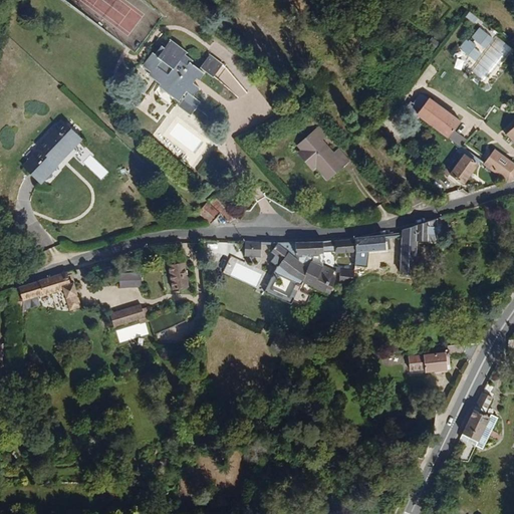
[(469,12),(466,17),(476,23),(480,18),(469,12)]
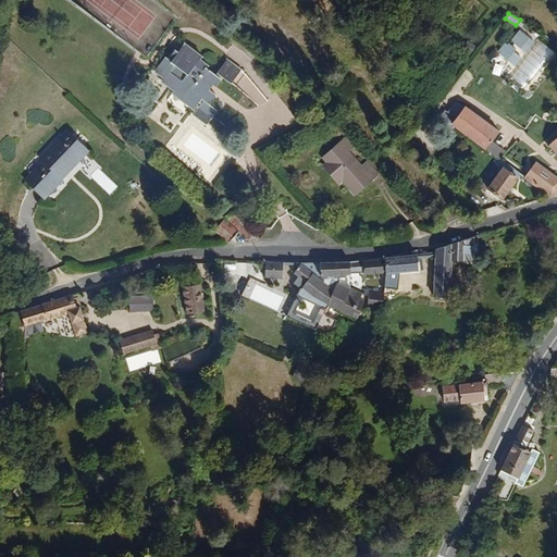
[(511,41),(529,52),(536,40),(519,29),(511,41)]
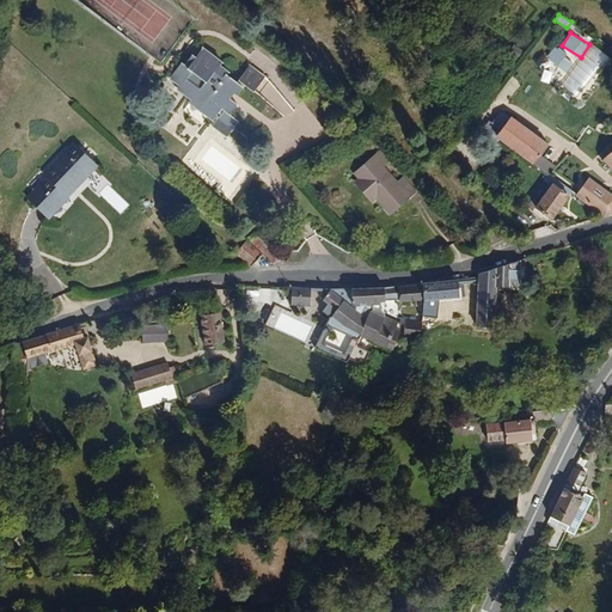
[(603,69),(611,56),(594,44),(585,57),(603,69)]
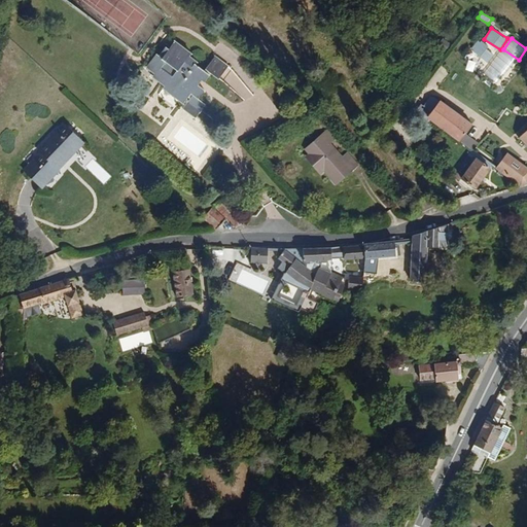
[(446,50),(451,44),(445,39),(440,45),(446,50)]
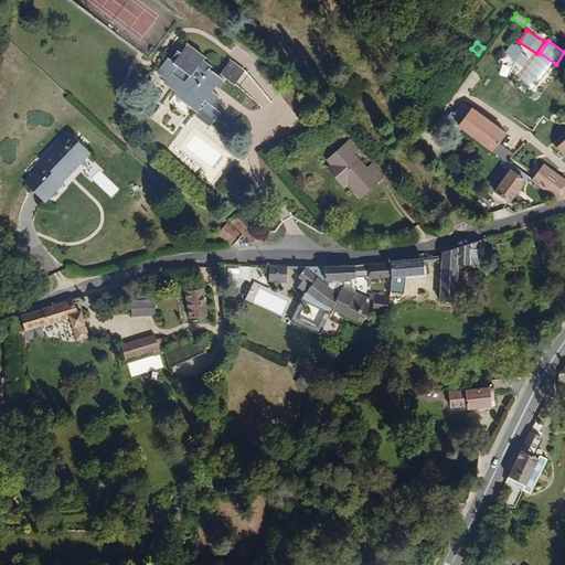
[(209,65),(202,60),(204,55),(188,43),(181,51),(178,49),(171,57),(169,55),(161,65),(170,72),(167,77),(179,86),(177,91),(187,98),(184,102),(195,109),(202,100),(204,103),(196,115),(209,124),(220,108),(212,102),(219,93),(209,85),(212,81),(219,85),(226,76),(234,82),(246,66),(231,55),(216,75),(206,67),(209,65)]
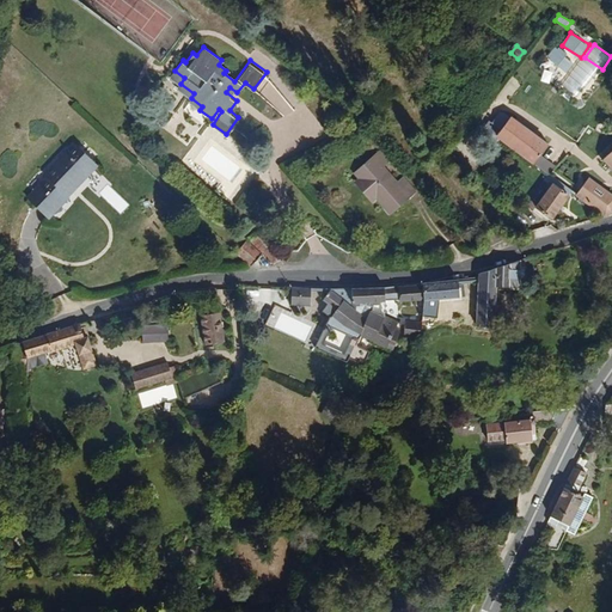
[(567,73),(576,62),(556,47),(548,56),(567,73)]
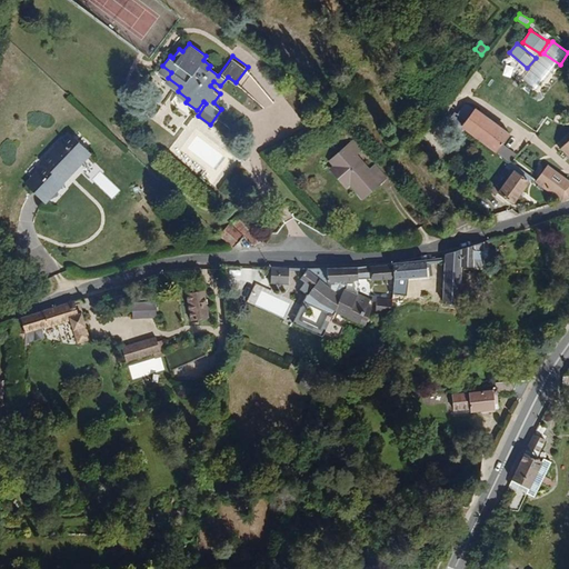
[(509,78),(517,73),(511,63),(503,68),(509,78)]
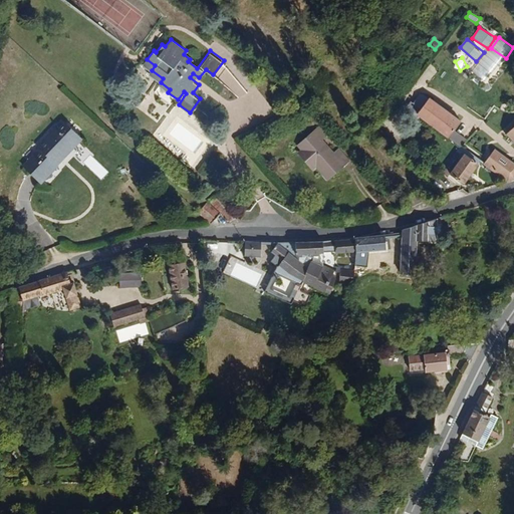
[(463,119),(431,96),(420,113),(451,136),(456,130),(463,119)]
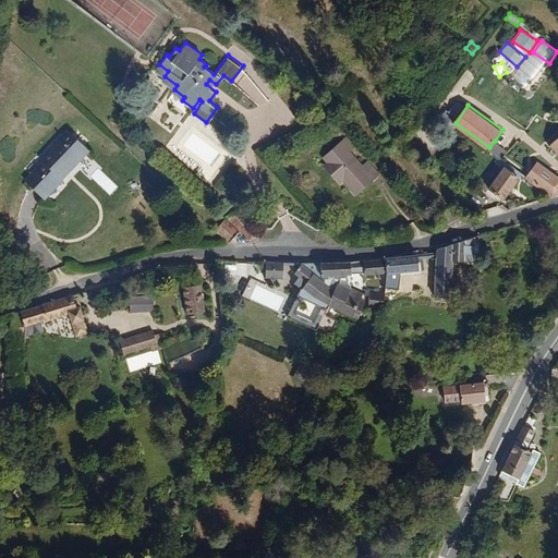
[(557,123),(545,137),(557,149),(557,123)]
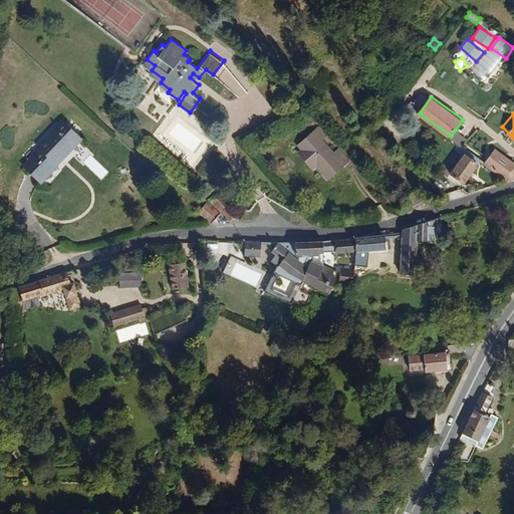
[(343,165),(331,152),(321,139),(326,135),(317,124),(303,138),(307,142),(302,146),(304,148),(300,152),(313,167),(317,164),(329,177),(343,165)]
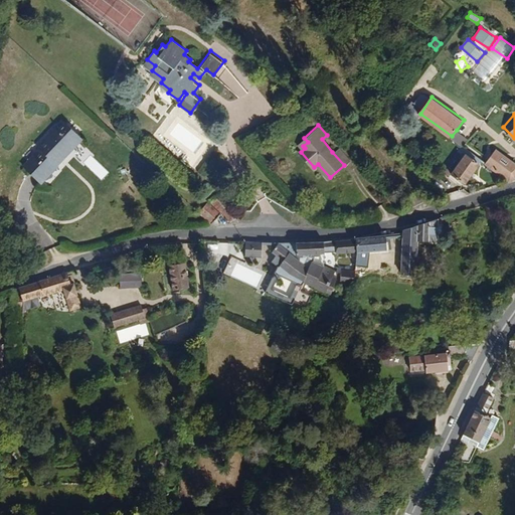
[(57,170),(80,143),(61,127),(37,154),(39,156),(24,173),(42,189),(58,171),(57,170)]
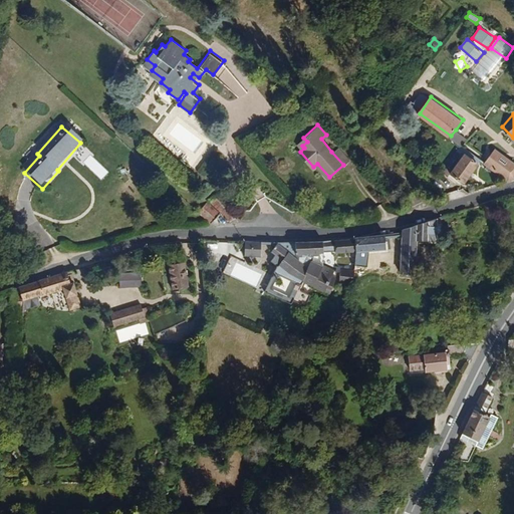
[(464,136),(456,130),(451,136),(460,143),(464,136)]
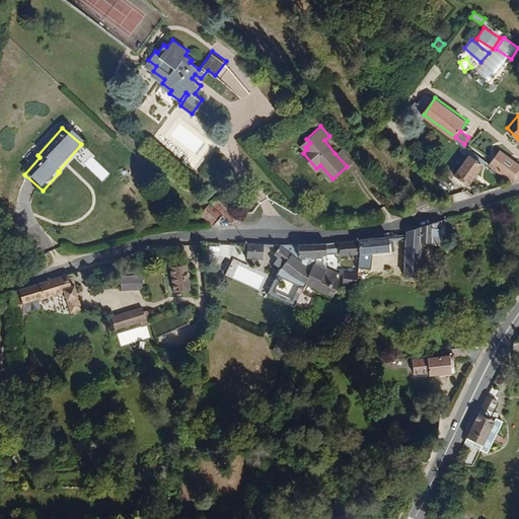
[(305,147),(310,143),(306,139),(300,144),(305,147)]
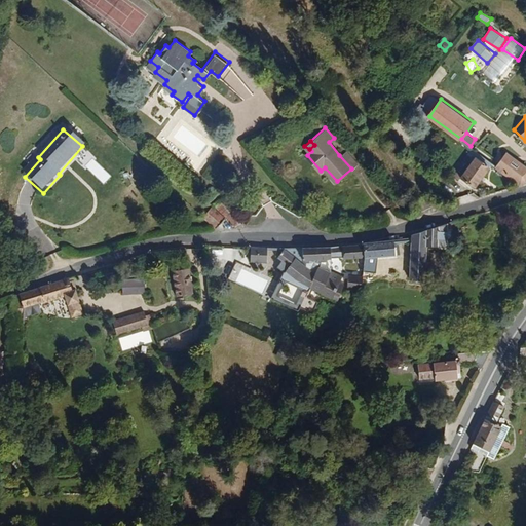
[(525,180),(525,161),(509,149),(497,164),(517,180),(522,182),(525,180)]
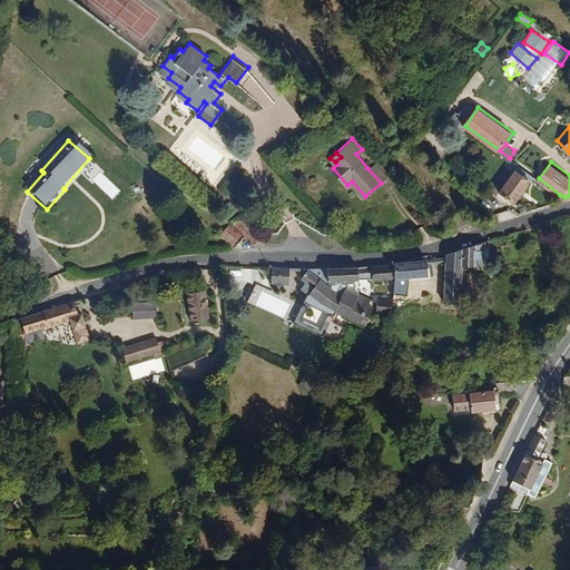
[(387,178),(374,163),(367,168),(381,183),(387,178)]
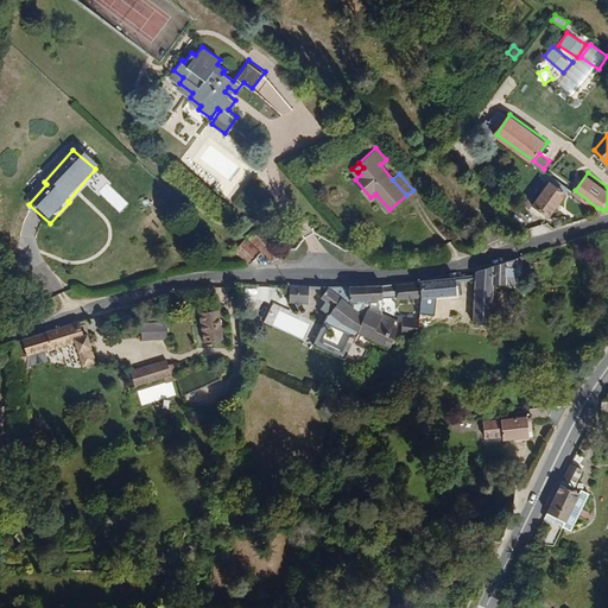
[(551,213),(568,190),(552,179),(536,201),(551,213)]
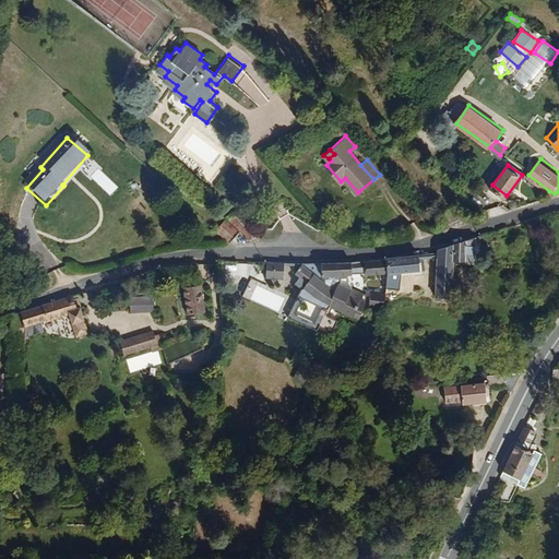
[(262,238),(239,214),(227,225),(239,237),(241,235),(251,246),(262,238)]
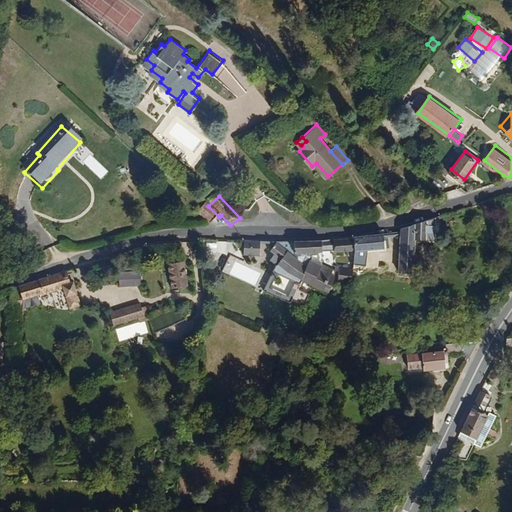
[(219,217),(208,206),(206,205),(198,215),(209,226),(219,217)]
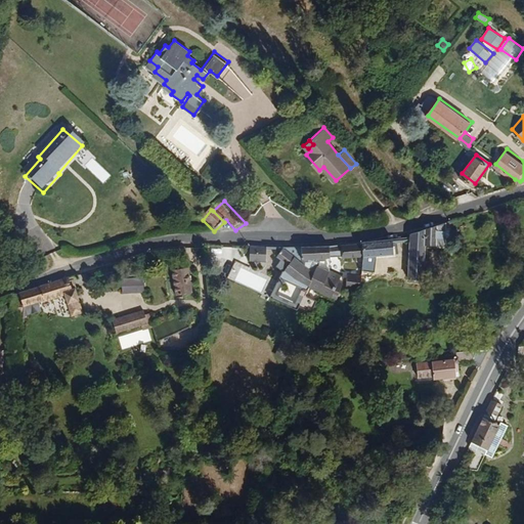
[(419,278),(422,246),(436,246),(437,231),(437,227),(424,230),(424,228),(408,231),(407,235),(404,236),(403,242),(407,242),(403,279),(413,281),(415,278),(419,278)]
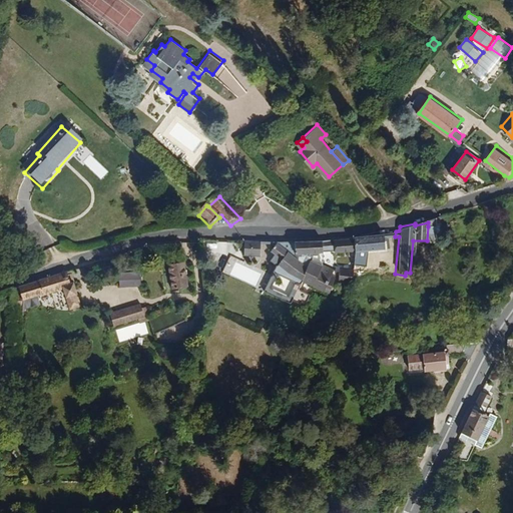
[(385,246),(385,237),(387,237),(388,232),(352,237),(350,252),(381,249),(381,246),(385,246)]
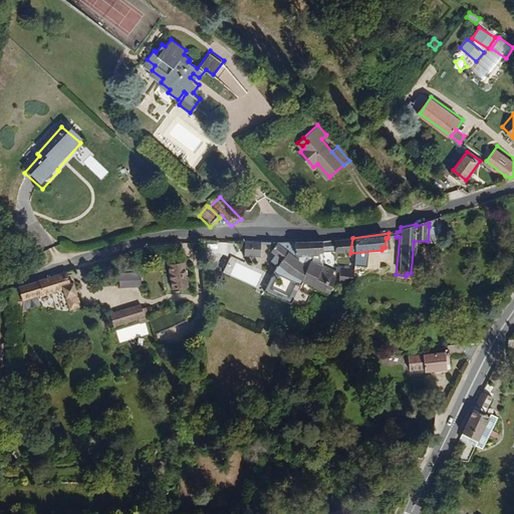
[(323,296),(331,273),(326,271),(318,267),(317,268),(306,264),(307,260),(312,260),(313,258),(317,257),(318,255),(330,254),(330,256),(350,253),(352,238),(312,243),(274,246),(268,255),(272,258),(269,265),(273,269),(257,294),(285,306),(286,303),(299,308),(304,297),(294,293),(298,285),(323,296)]
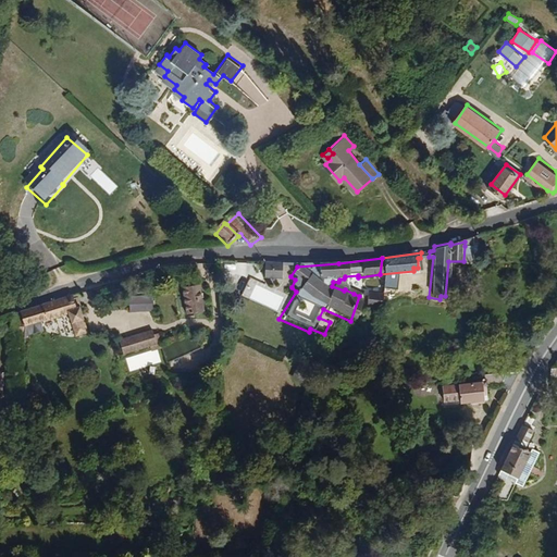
[(277,282),(279,265),(260,264),(259,281),(277,282)]
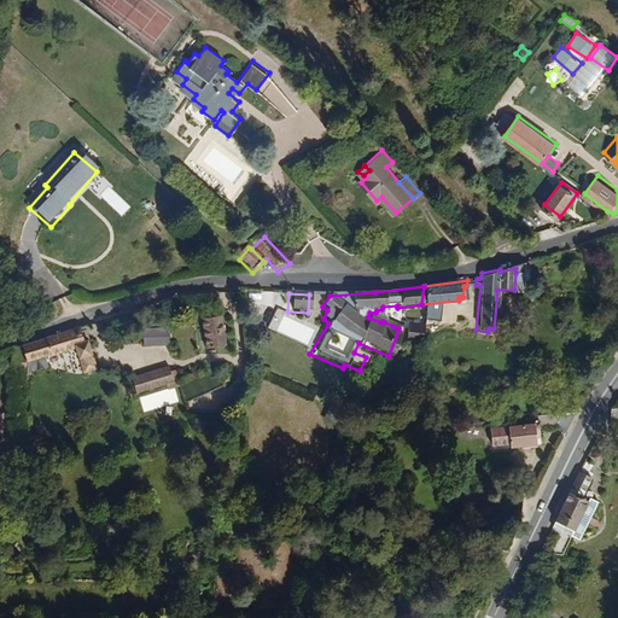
[(226,348),(222,318),(202,320),(205,351),(226,348)]
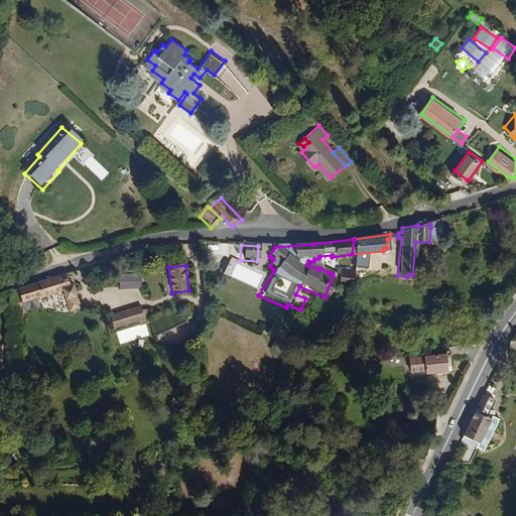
[(121,288),(142,288),(142,273),(120,274),(121,288)]
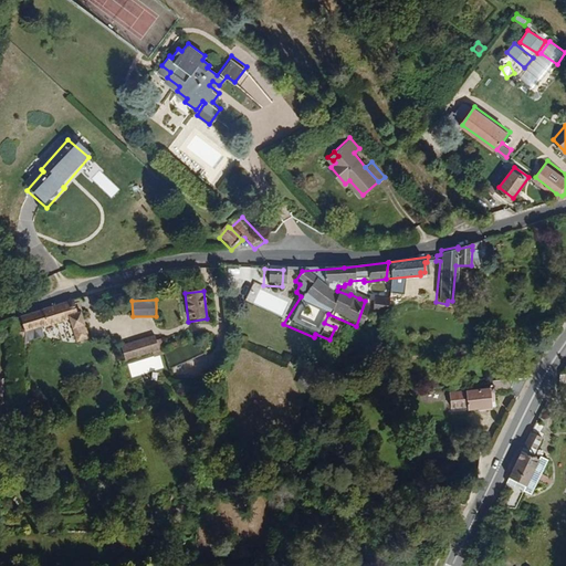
[(383,315),(384,305),(384,300),(369,300),(367,315),(383,315)]
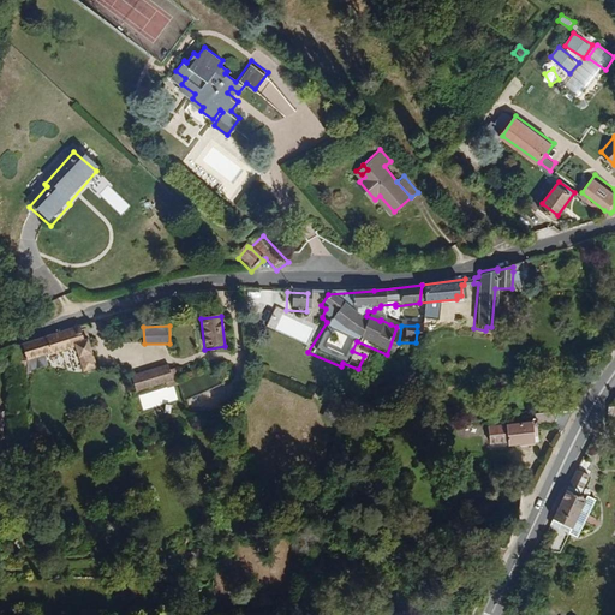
[(95,371),(89,356),(84,341),(81,342),(76,329),(18,350),(15,377),(23,376),(24,378),(45,370),(41,360),(49,358),(49,359),(72,351),(81,376),(95,371)]
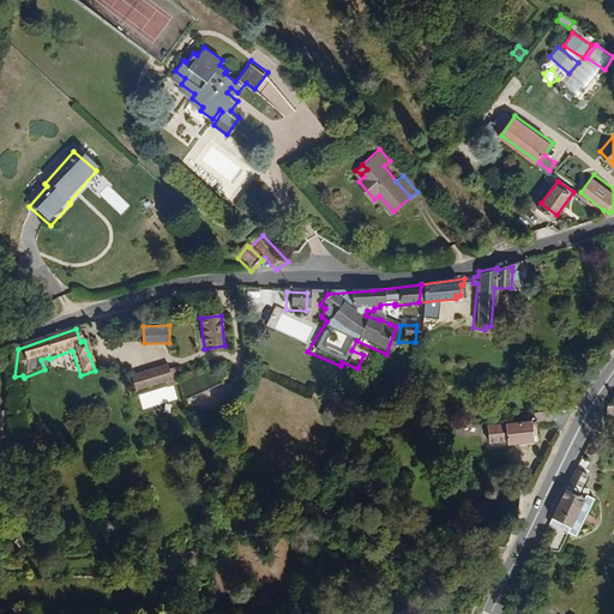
[(172,381),(166,365),(156,369),(162,385),(164,384),(172,381)]
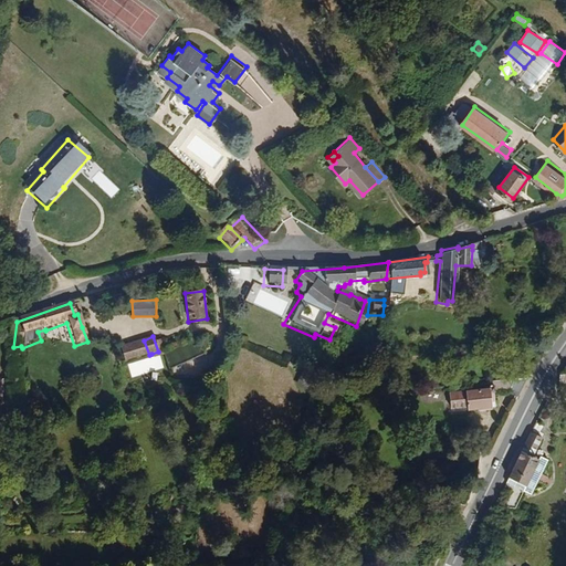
[(149,355),(144,341),(119,349),(125,364),(149,355)]
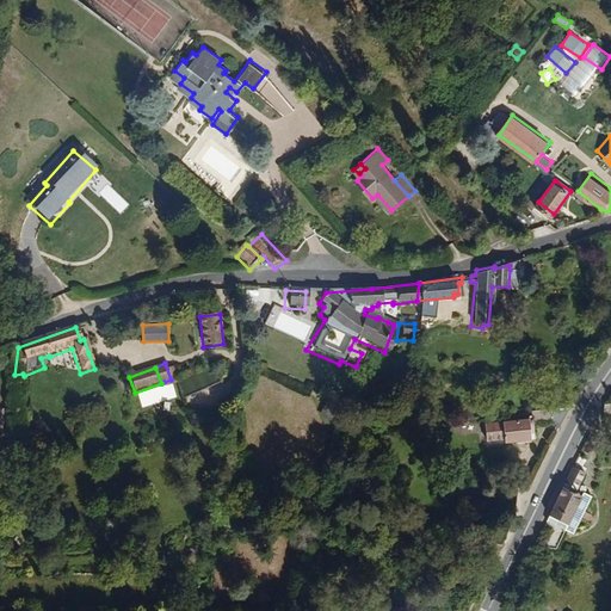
[(610,412),(610,402),(602,403),(600,406),(600,414),(610,412)]
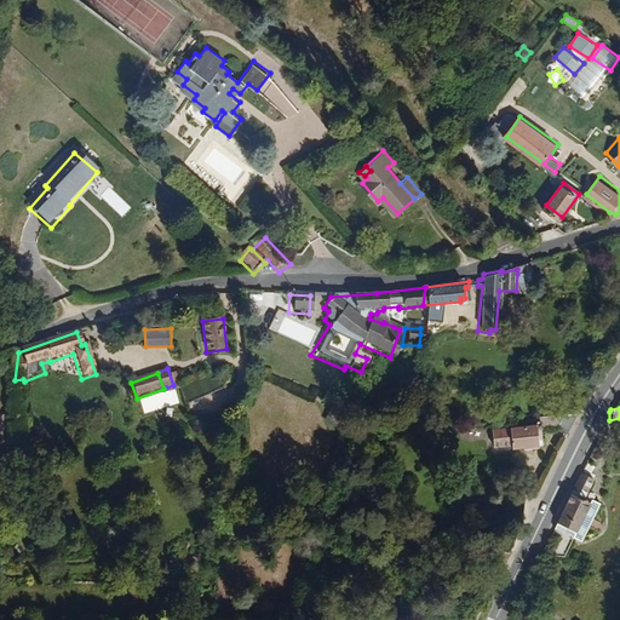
[(541,448),(539,430),(568,426),(574,414),(535,419),(537,425),(509,429),(514,451),(515,454),(541,448)]
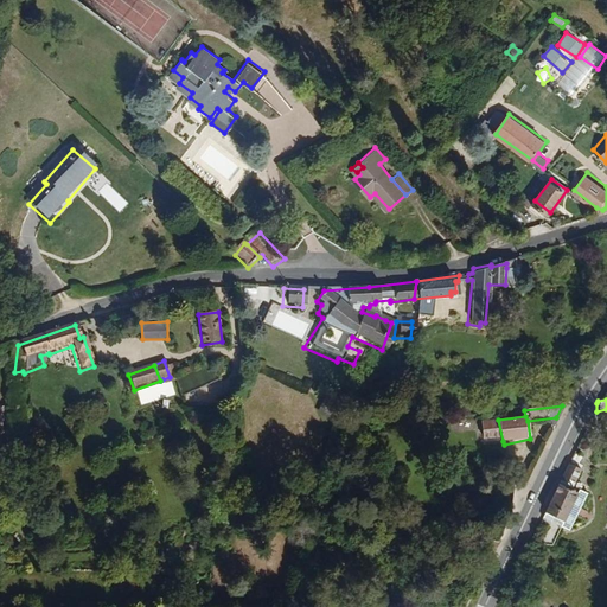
[(503,441),(498,420),(480,423),(485,443),(503,441)]
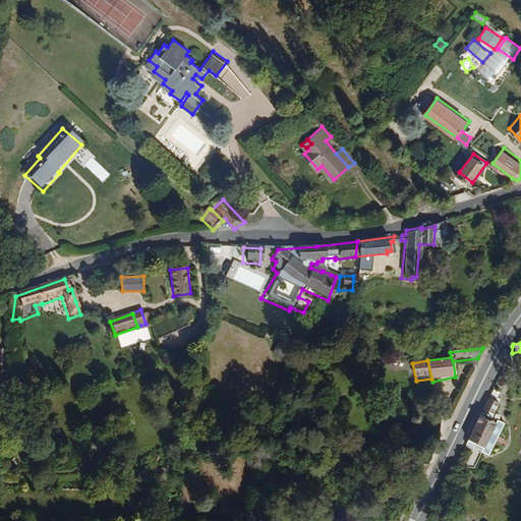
[(485,449),(502,417),(489,412),(496,401),(493,400),(496,392),(489,389),(454,458),(451,465),(472,464),(480,446),(485,449)]
